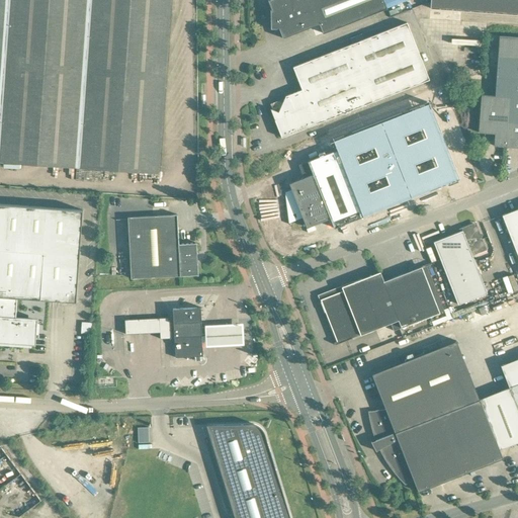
[(0,0),(0,162),(159,174),(171,0),(0,0)]
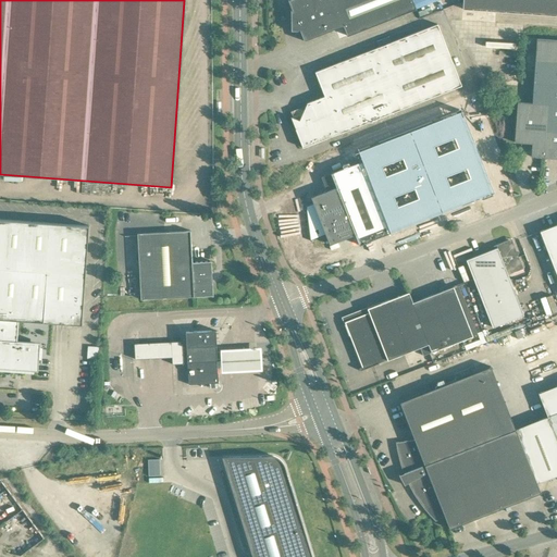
[(292,31),(300,31),(305,41),(314,37),(344,26),(347,36),(416,10),(411,0),(287,0),(292,9),(291,10),(292,31)]
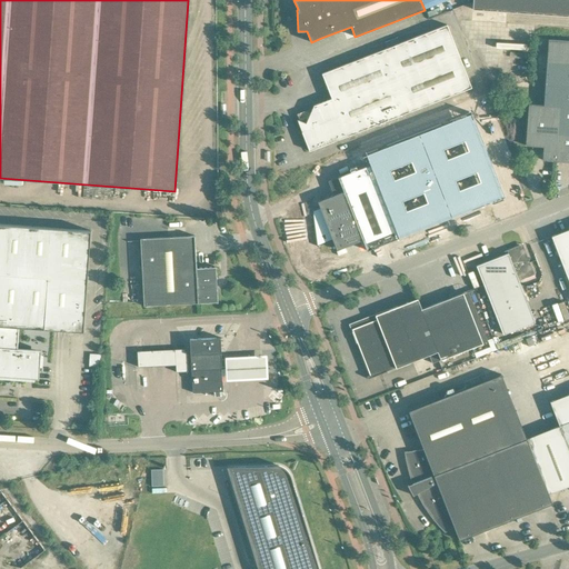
[(568,0),(472,0),(472,9),(568,16),(568,0)]
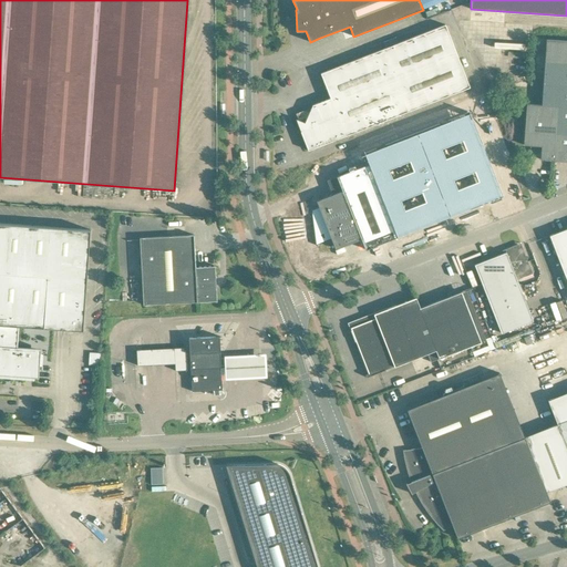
[(331,99),(312,105),(305,122),(296,119),(308,151),(470,88),(445,24),(321,73),(331,99)]
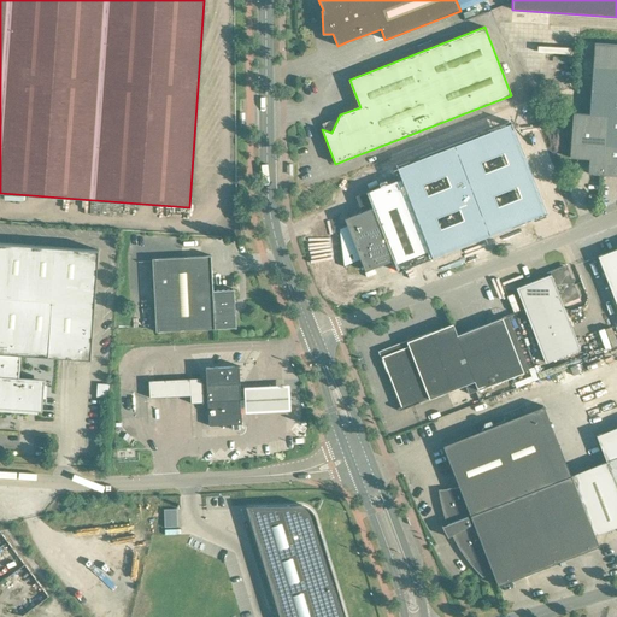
[(616,43),(594,43),(593,68),(616,69),(616,43)]
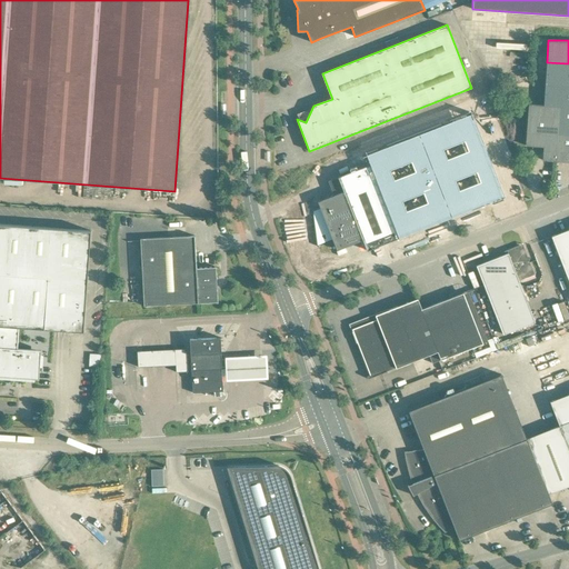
[(568,63),(547,62),(543,106),(543,107),(560,108),(558,135),(568,135),(568,63)]
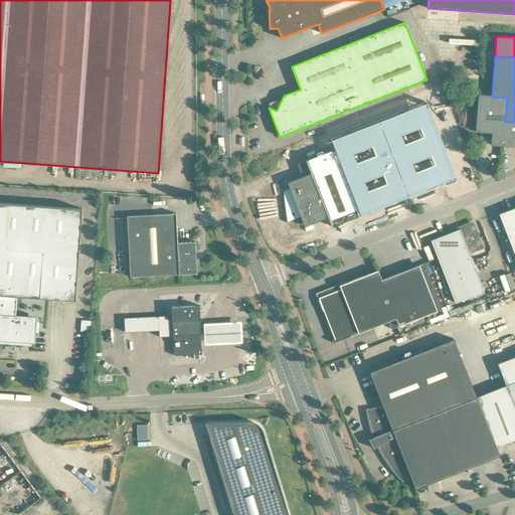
[(491,145),(503,146),(505,122),(507,98),(492,97),(492,96),(479,95),(476,132),(492,133),(491,145)]
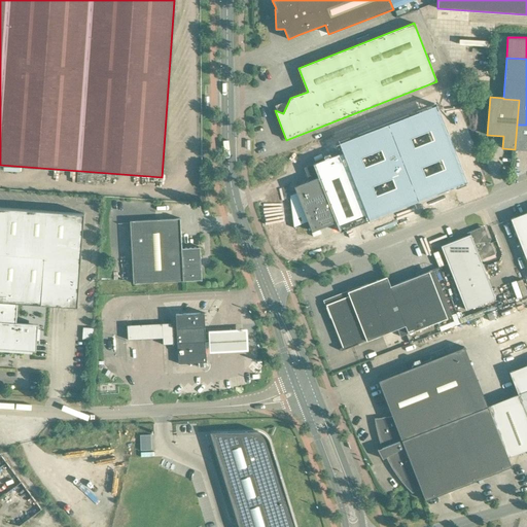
[(436,104),(339,142),(343,152),(365,211),(370,220),(467,182),(436,104)]
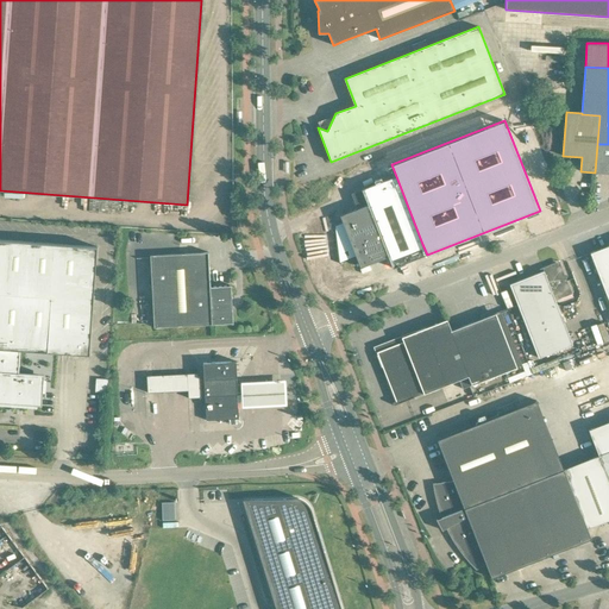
[(608,144),(597,144),(595,173),(608,173),(608,144)]
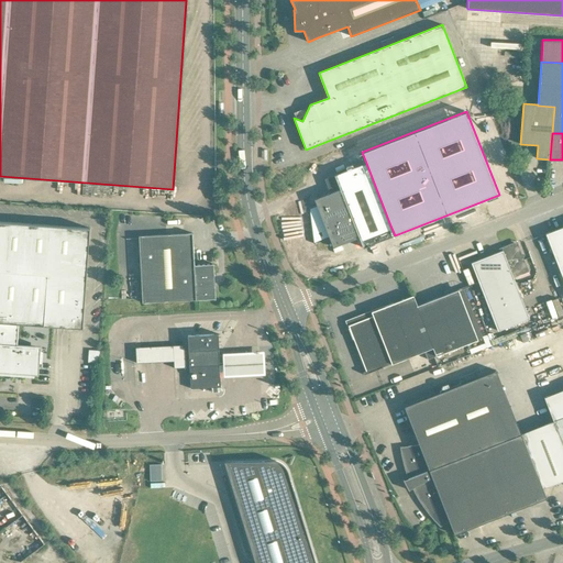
[(340,189),(329,194),(315,199),(317,206),(309,208),(313,244),(315,243),(315,239),(328,234),(333,247),(359,238),(363,247),(395,235),(390,225),(366,163),(334,175),(340,189)]
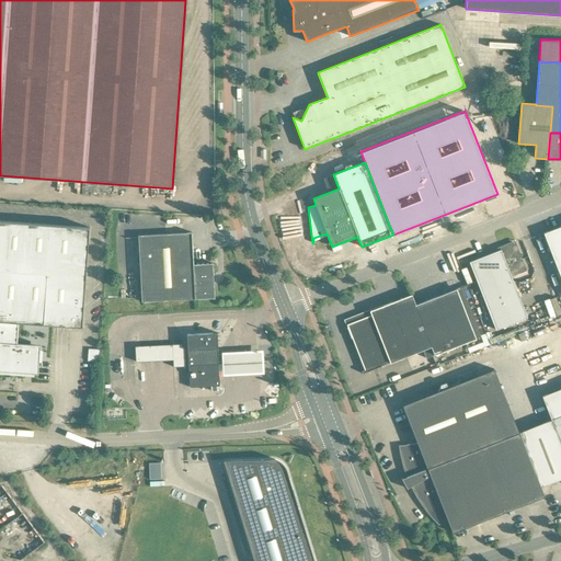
[(0,370),(38,374),(41,345),(18,343),(19,322),(82,327),(90,227),(0,220),(0,370)]
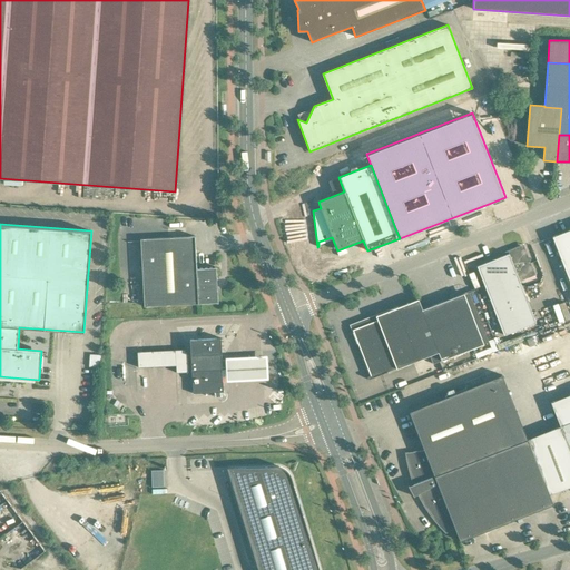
[(569,229),(552,236),(569,282),(569,229)]
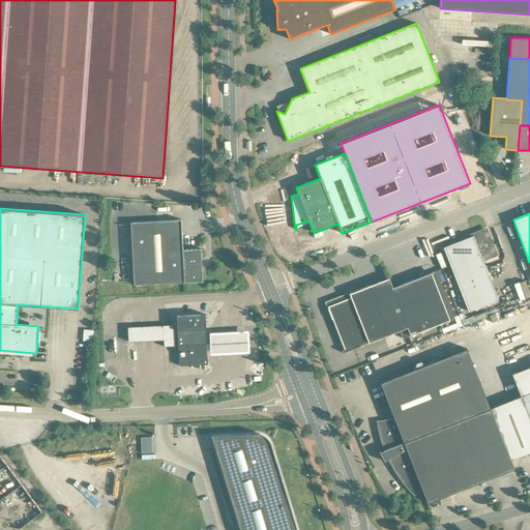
[(181,219),(171,221),(130,223),(135,285),(193,282),(203,282),(203,270),(201,269),(201,261),(202,259),(201,248),(183,249),(181,219)]
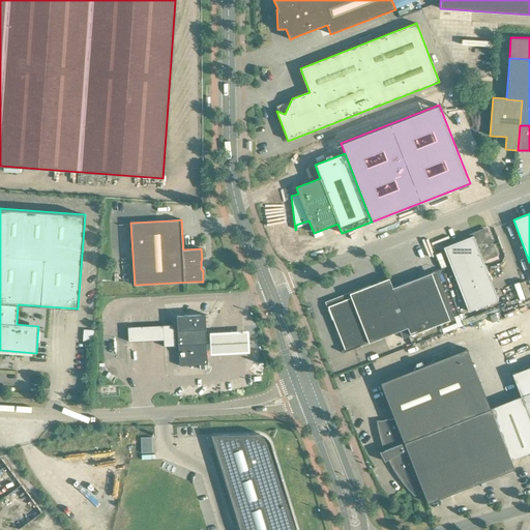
[(444,247),(469,312),(498,300),(483,261),(498,256),(488,230),(483,229),(472,233),(473,236),(444,247)]
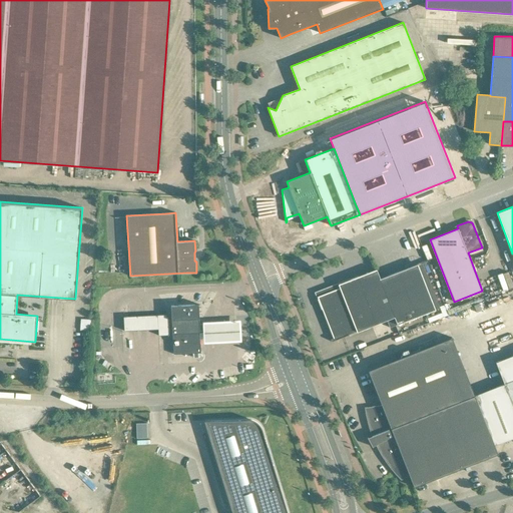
[(377,270),(339,284),(340,288),(318,297),(334,339),(331,340),(331,342),(341,339),(385,321),(388,328),(436,310),(418,264),(381,279),(377,270)]
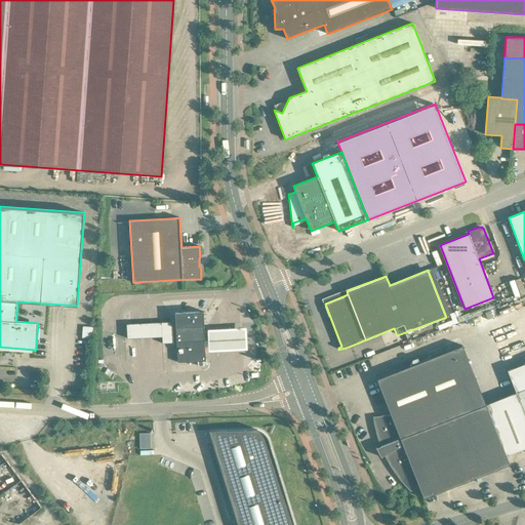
[(203,312),(175,313),(176,327),(176,341),(177,362),(206,361),(205,340),(204,326),(203,312)]
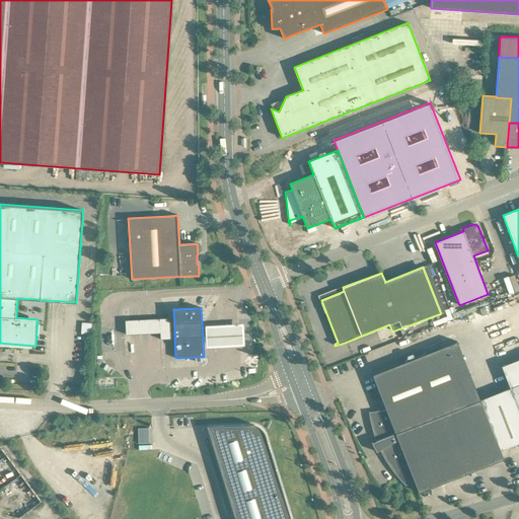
[(130,320),(131,335),(145,334),(160,332),(159,318),(144,319),(130,320)]
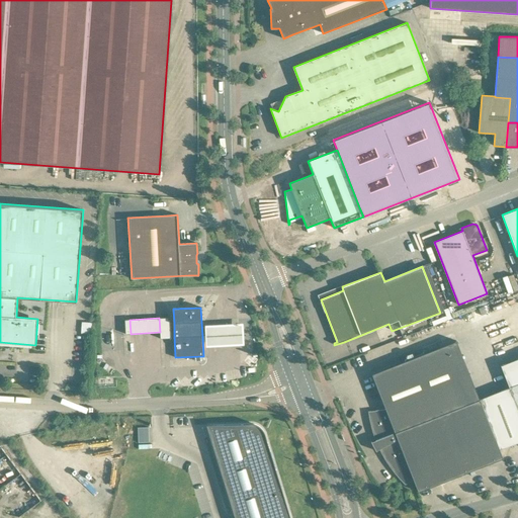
[(170,318),(159,318),(160,332),(161,339),(162,339),(171,338),(170,318)]
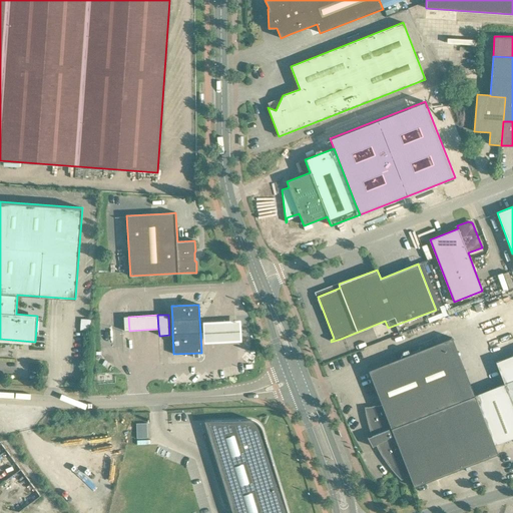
[(81,319),(80,330),(91,331),(91,320),(81,319)]
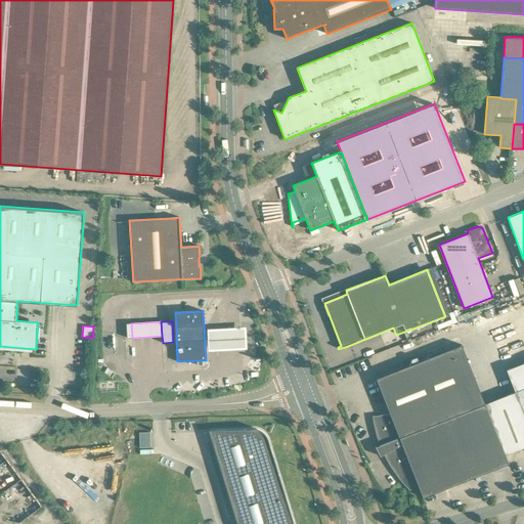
[(246,347),(245,328),(208,330),(209,349),(246,347)]
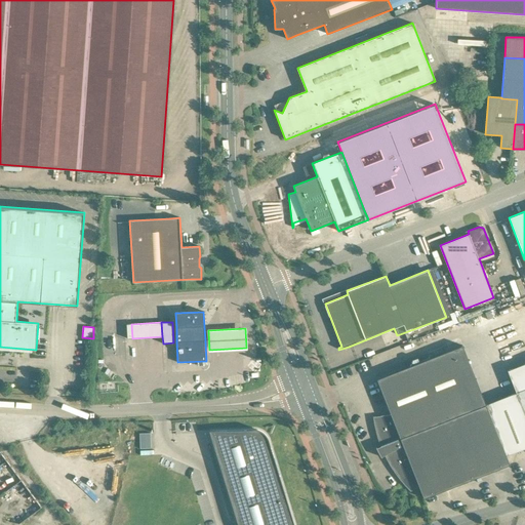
[(409,490),(418,484),(401,438),(430,427),(457,416),(486,405),(486,404),(462,346),(377,379),(391,414),(373,416),(373,420),(374,425),(375,429),(376,432),(377,435),(378,439),(379,443),(380,446),(377,447),(376,447),(381,457),(381,456),(385,455),(387,459),(390,465),(392,469),(395,473),(398,477),(402,481),(405,485),(407,488),(409,490)]
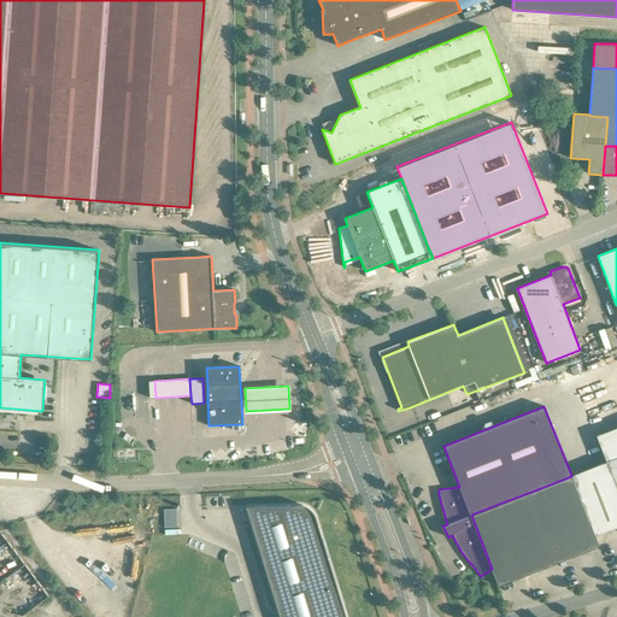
[(616,457),(606,462),(616,487),(616,457)]
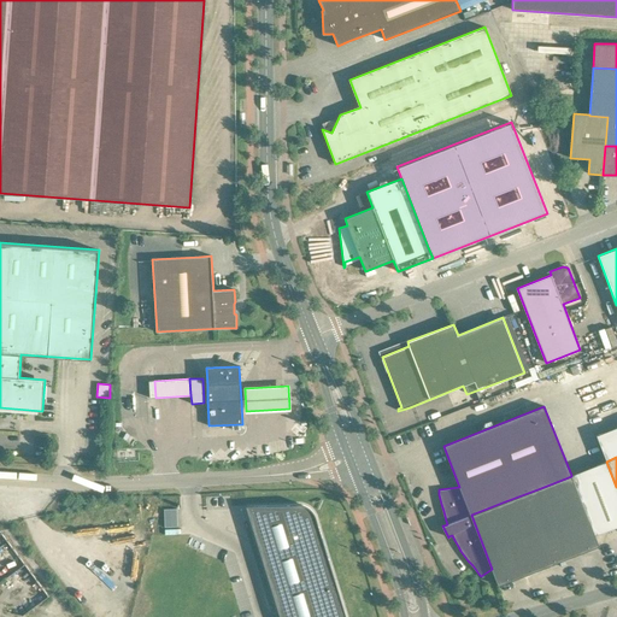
[(599,546),(595,535),(571,476),(538,489),(565,559),(599,546)]
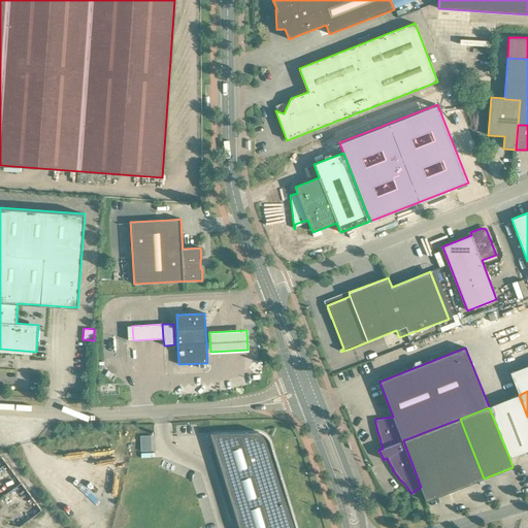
[(460,419),(432,429),(455,490),(484,479),(460,419)]
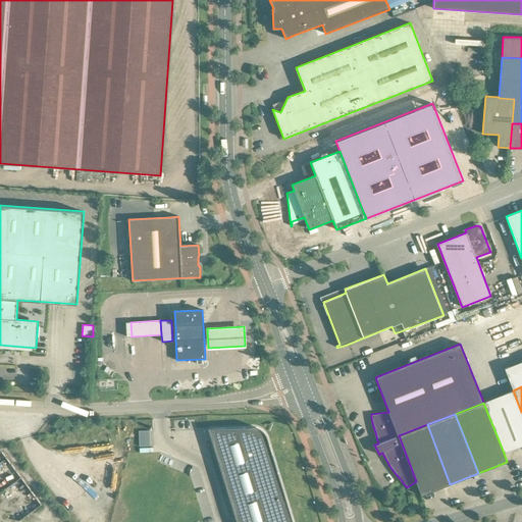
[(427,424),(399,435),(416,481),(421,496),(450,484),(427,424)]
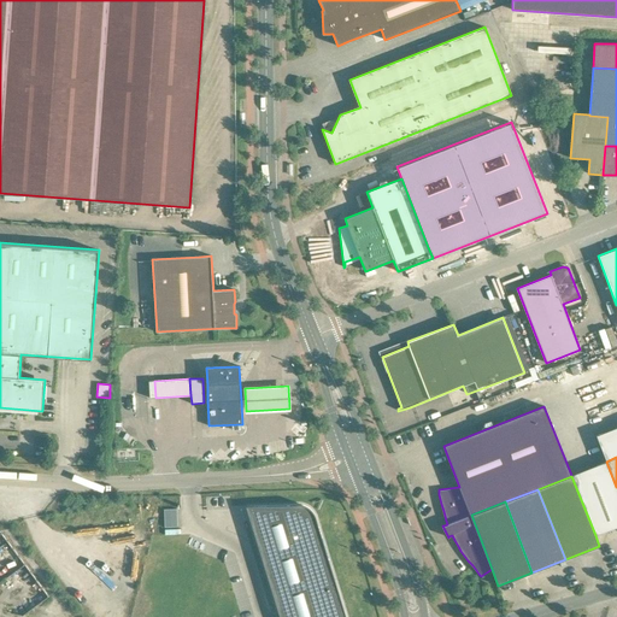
[(298,504),(246,506),(280,616),(346,616),(316,517),(315,515),(313,512),(311,510),(309,507),(306,506),(304,505),(300,504),(298,504)]
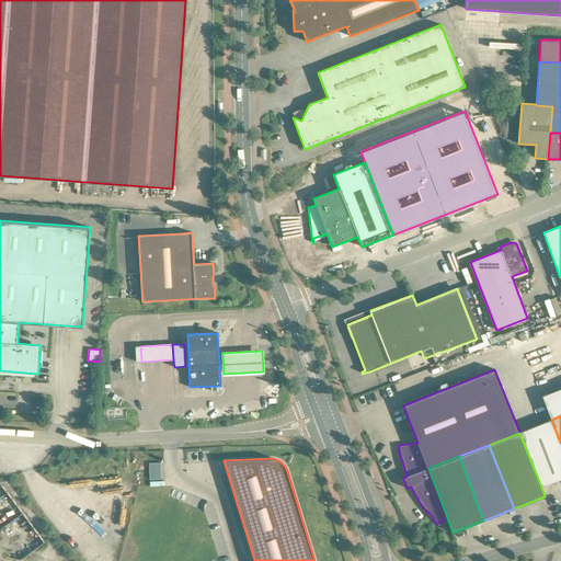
[(161,462),(150,464),(150,479),(161,478),(161,462)]
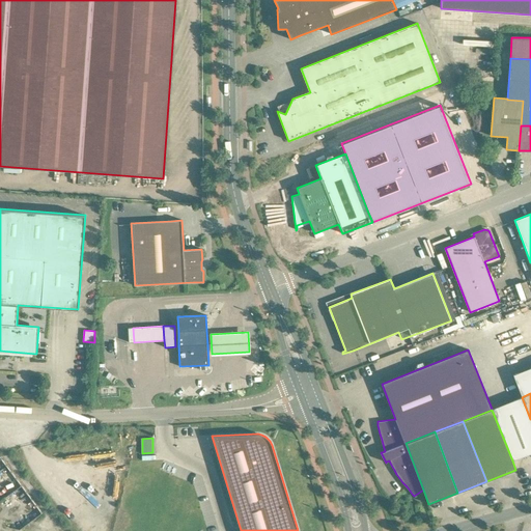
[(0,495),(19,480),(8,467),(0,473),(0,495)]
